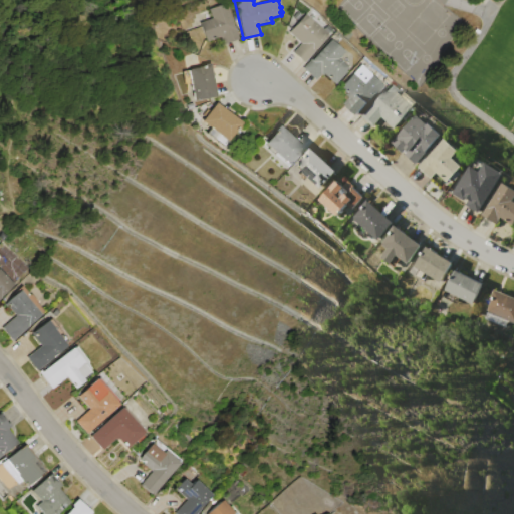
[(199,23),(212,18),(208,9),(225,3),(238,38),(226,43),(223,36),(207,42),(199,23)]
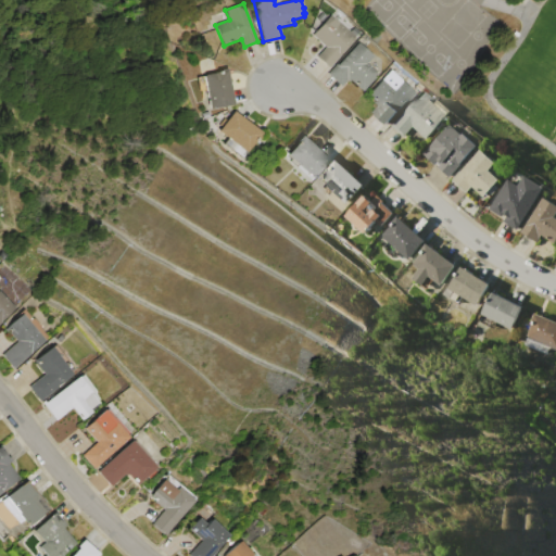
[(317,58),(326,48),(312,34),(329,15),(355,39),(328,67),(317,58)]
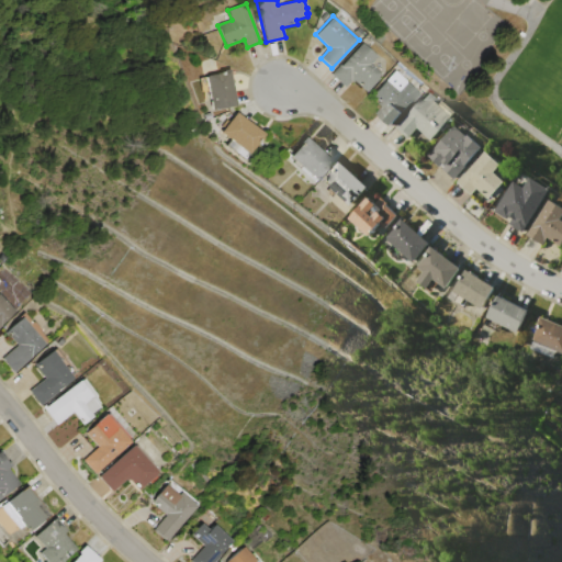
[(330,75),(339,65),(340,65),(360,43),(375,56),(370,63),(369,64),(372,67),(372,68),(380,75),(364,91),(351,79),(345,87),(330,75)]
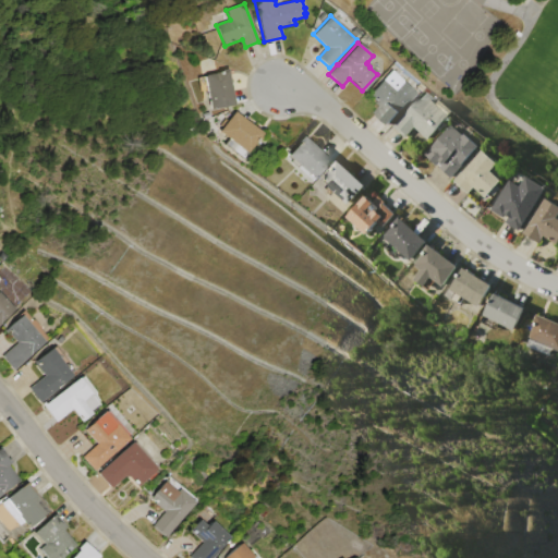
[(204,75),(220,72),(220,71),(227,70),(234,105),(210,110),(204,75)]
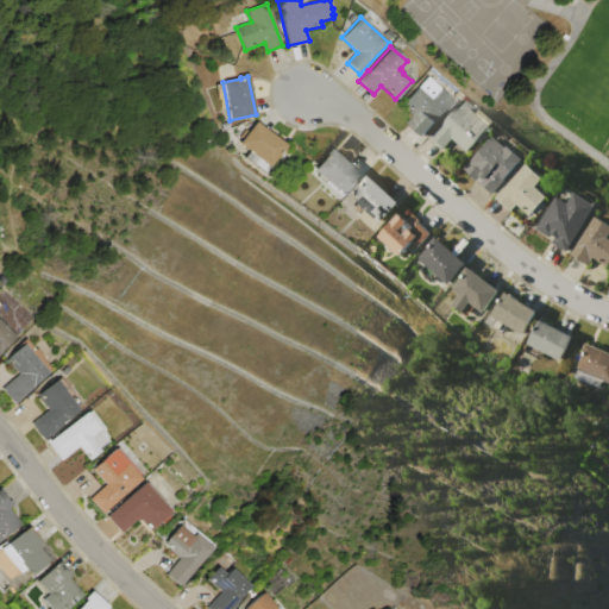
[(402,104),(426,76),(453,101),(424,136),(407,121),(414,114),(402,104)]
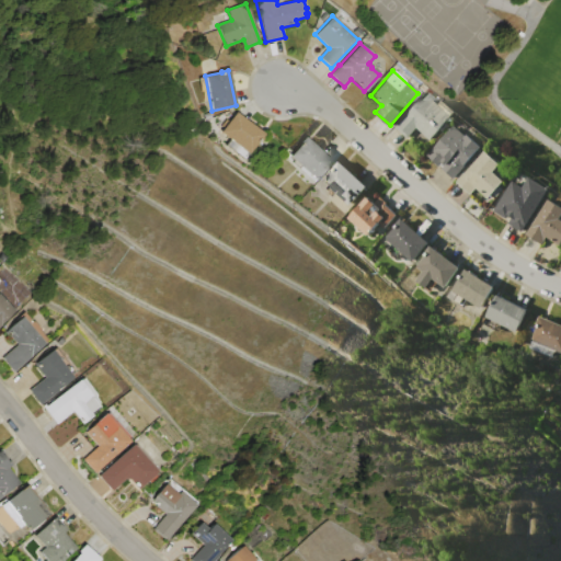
[(395,126),(407,113),(408,114),(427,92),(436,101),(435,102),(438,104),(442,101),(454,112),(428,140),(416,128),(407,138),(395,126)]
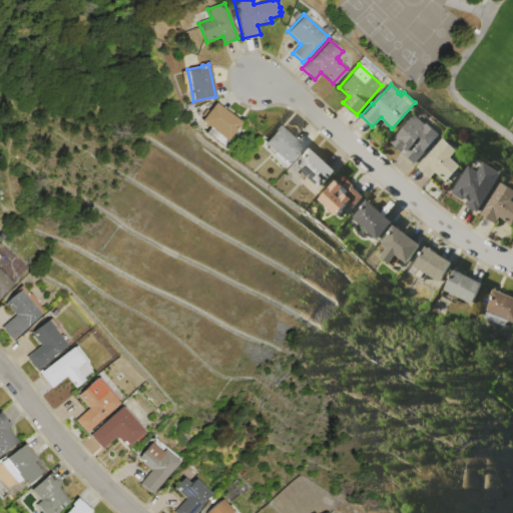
[(201,120),(214,103),(242,124),(229,141),(201,120)]
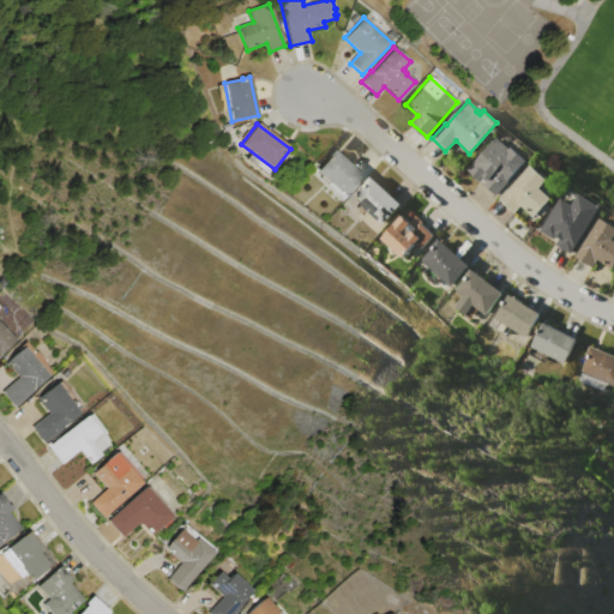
[(467,169),(497,138),(510,149),(511,146),(525,161),(494,194),(467,169)]
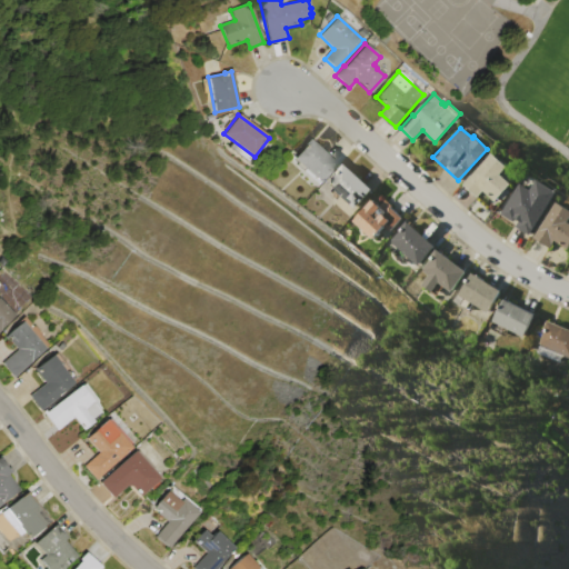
[(293,157),(303,147),(302,145),(309,138),(337,163),(320,181),(293,157)]
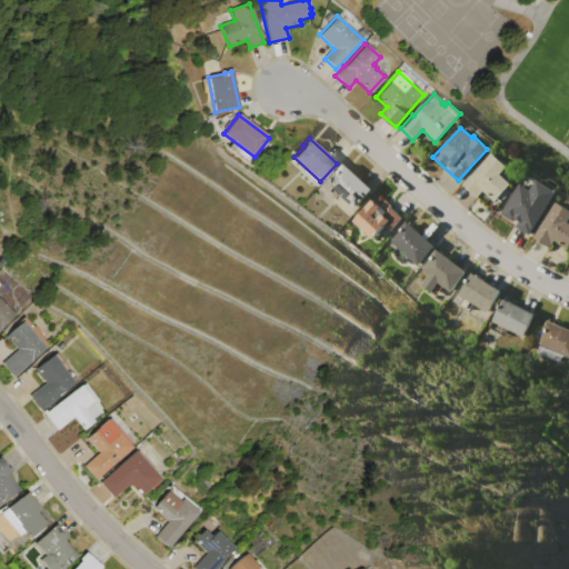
[(462,183),(490,152),(506,167),(499,175),(508,182),(493,200),(482,190),(477,197),(462,183)]
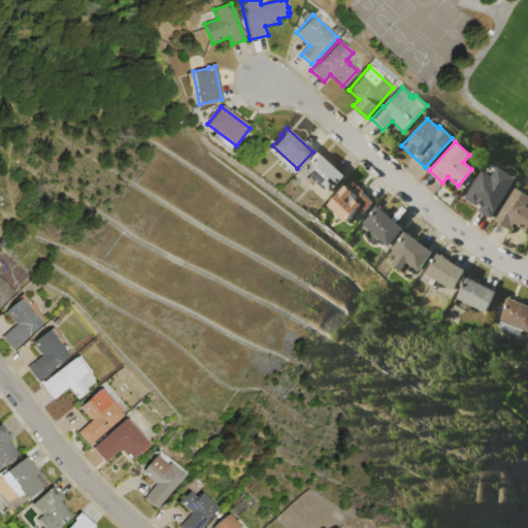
[(304,170),(316,159),(314,158),(320,152),(340,172),(342,170),(345,173),(327,192),(304,170)]
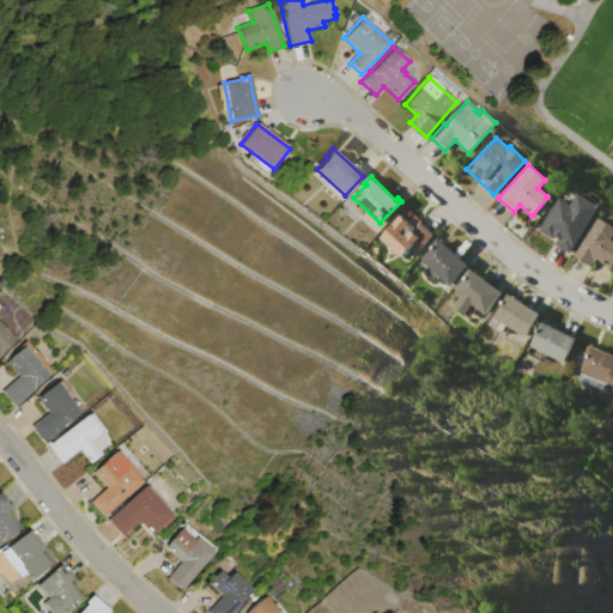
[(552,243),(557,236),(556,234),(556,232),(541,223),(553,204),(554,205),(556,202),(570,211),(576,202),(594,213),(569,254),(552,243)]
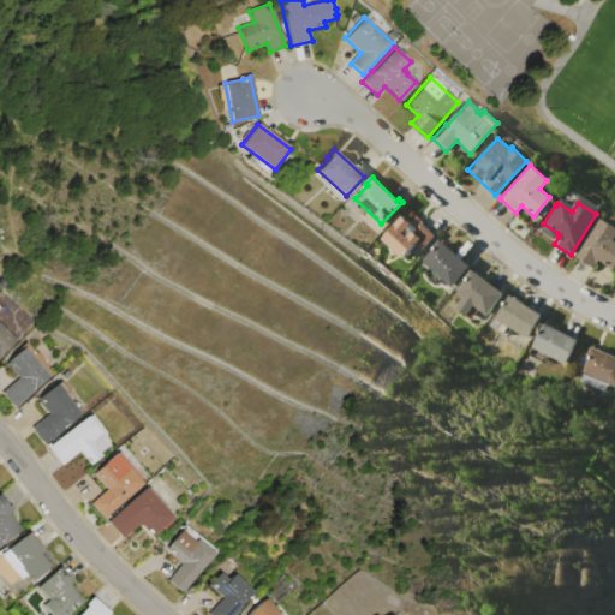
[(382,238),(404,214),(407,218),(412,213),(416,215),(416,214),(424,221),(423,222),(435,233),(421,249),(416,245),(410,251),(411,252),(407,255),(406,254),(404,257),(382,238)]
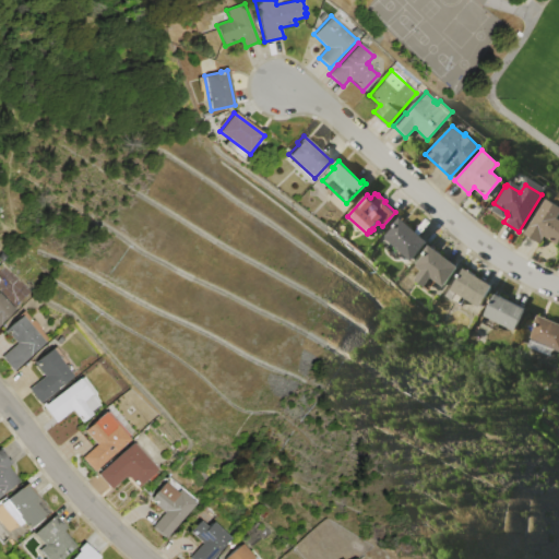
[(523,234),(545,199),(558,206),(558,212),(556,217),(558,218),(558,240),(557,245),(544,237),(539,244),(523,234)]
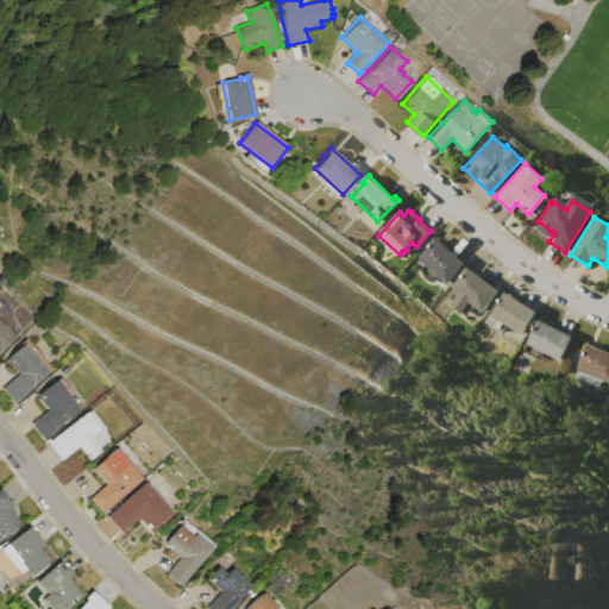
[(420,259),(421,257),(420,256),(425,250),(424,249),(434,236),(466,263),(447,284),(420,259)]
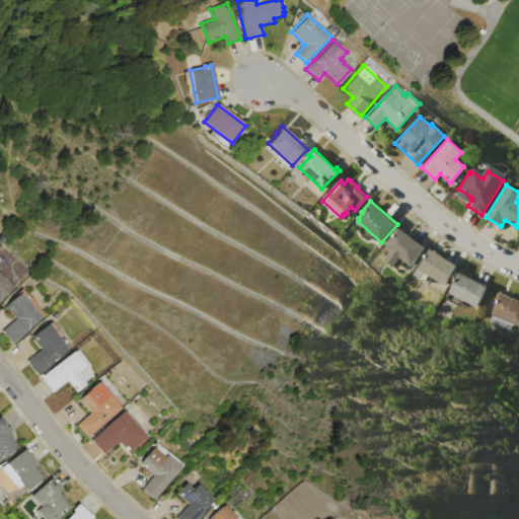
[(384,260),(390,250),(386,247),(387,245),(386,245),(389,240),(386,238),(391,231),(393,232),(397,227),(426,246),(411,267),(403,262),(397,270),(384,260)]
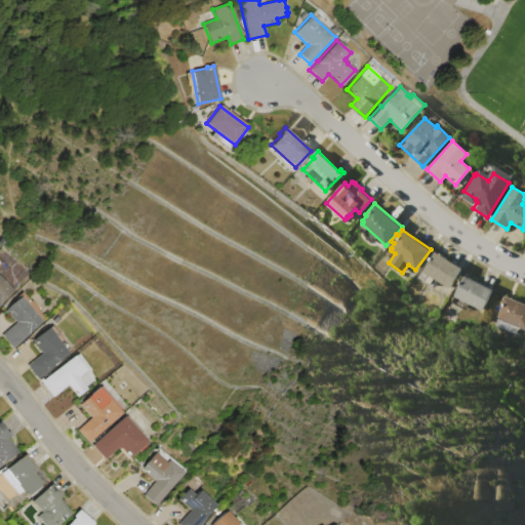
[(419,277),(425,269),(421,266),(428,256),(431,258),(435,251),(462,268),(449,288),(436,280),(433,286),(419,277)]
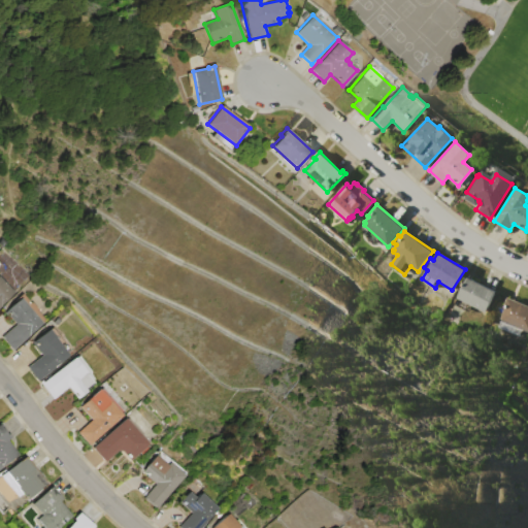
[(457,297),(467,277),(497,292),(487,312),(457,297)]
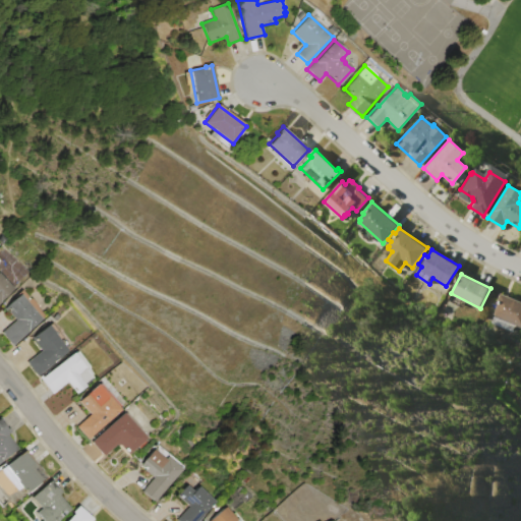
[(0,276),(12,288),(0,300),(0,276)]
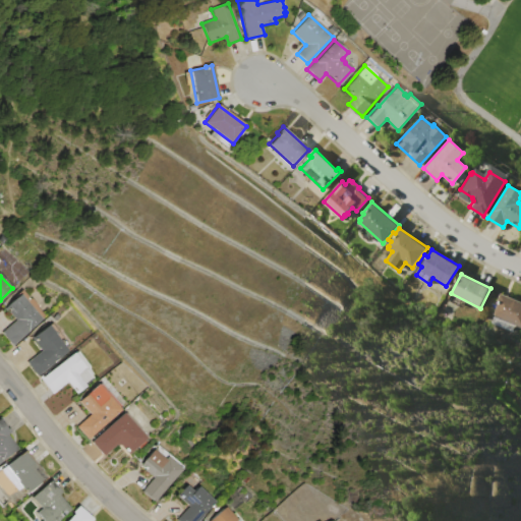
[(520,326),(493,314),(499,301),(497,301),(500,294),(520,302),(520,326)]
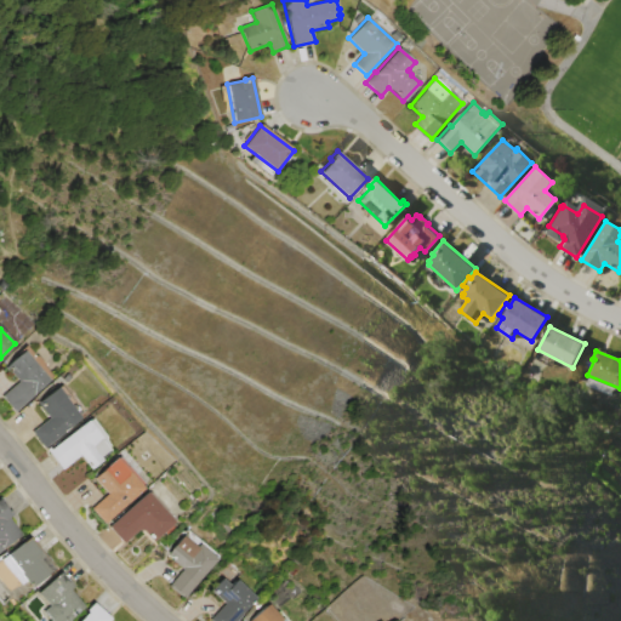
[(5,369),(24,352),(49,381),(13,411),(1,397),(17,382),(5,369)]
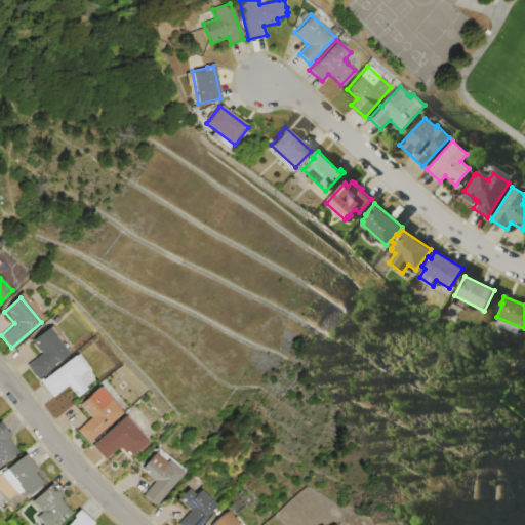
[(27,366),(41,354),(32,341),(47,328),(69,354),(37,379),(27,366)]
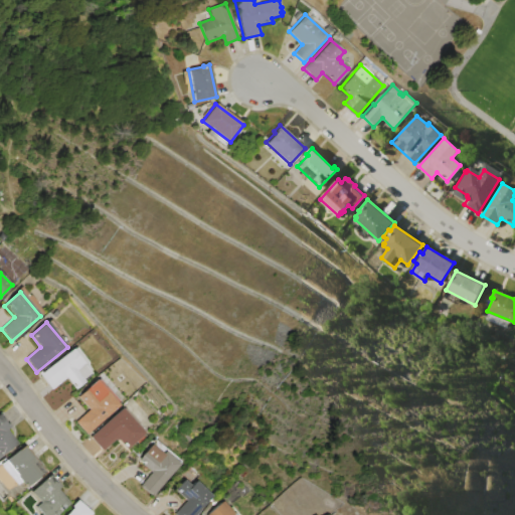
[(40,374),(73,349),(84,363),(76,370),(83,380),(74,388),(66,377),(51,389),(40,374)]
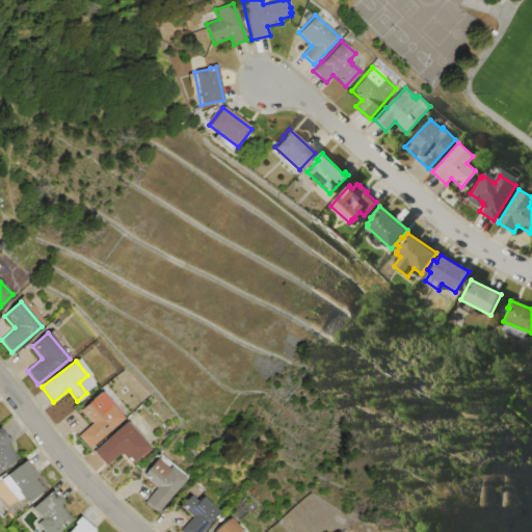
[(80,410),(99,393),(123,419),(89,448),(78,435),(91,423),(80,410)]
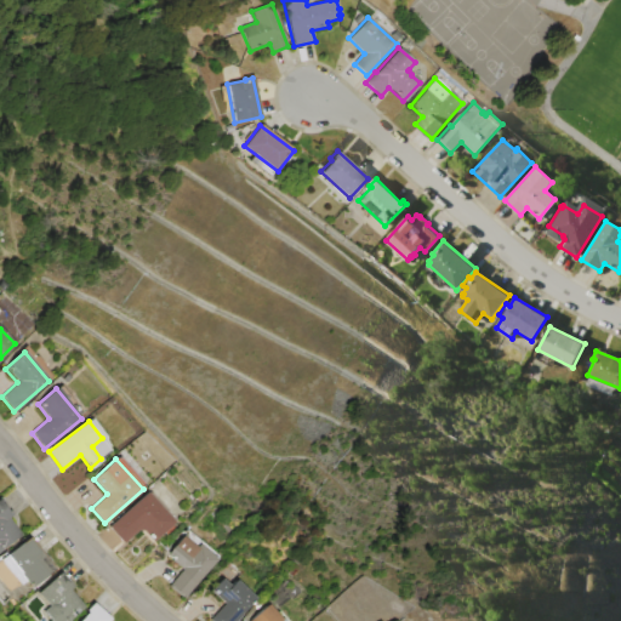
[(108,528),(146,493),(174,522),(152,543),(140,530),(124,545),(108,528)]
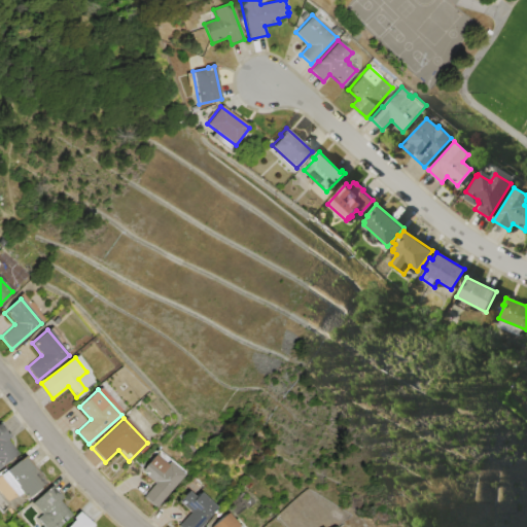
[(0,424),(10,436),(6,440),(19,454),(0,468),(0,424)]
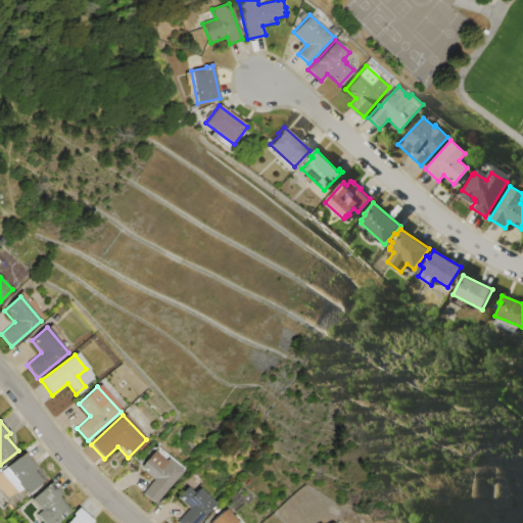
[(139,468),(157,446),(184,469),(153,506),(141,494),(153,480),(139,468)]
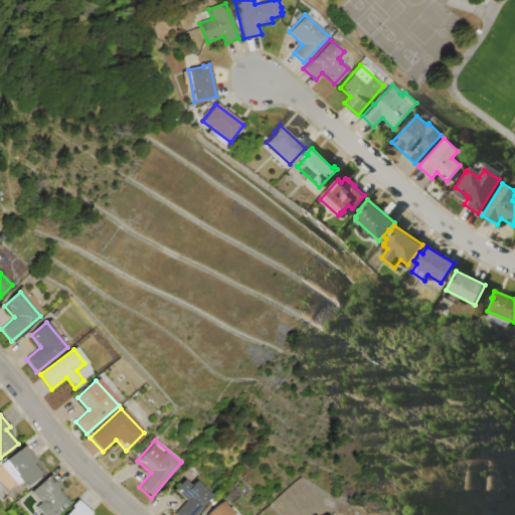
[(7,461),(23,446),(45,472),(28,488),(16,475),(18,473),(7,461)]
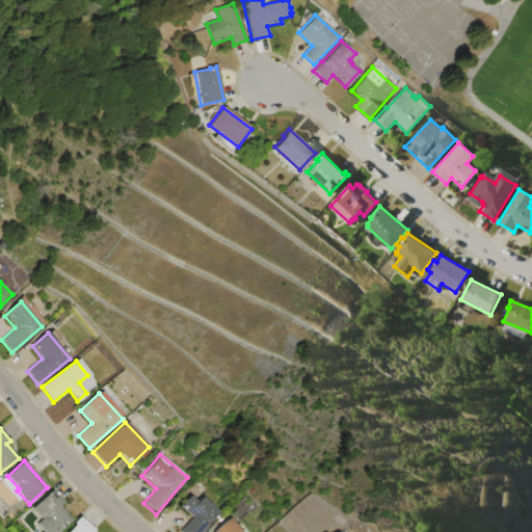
[(33,508),(52,490),(62,501),(58,505),(72,520),(57,531),(42,531),(44,531),(36,523),(43,519),(33,508)]
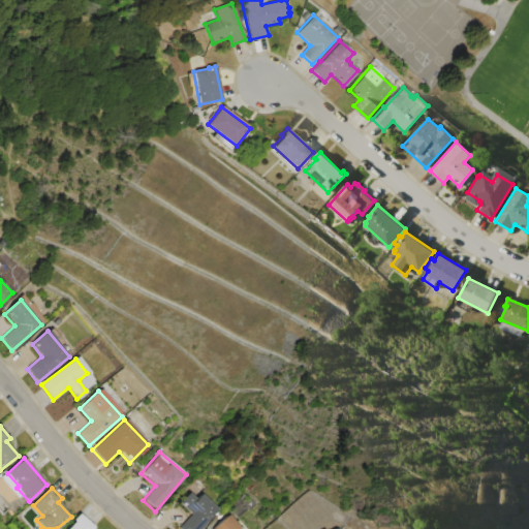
[(179,528),(191,515),(179,503),(188,493),(196,499),(200,494),(219,510),(201,528),(179,528)]
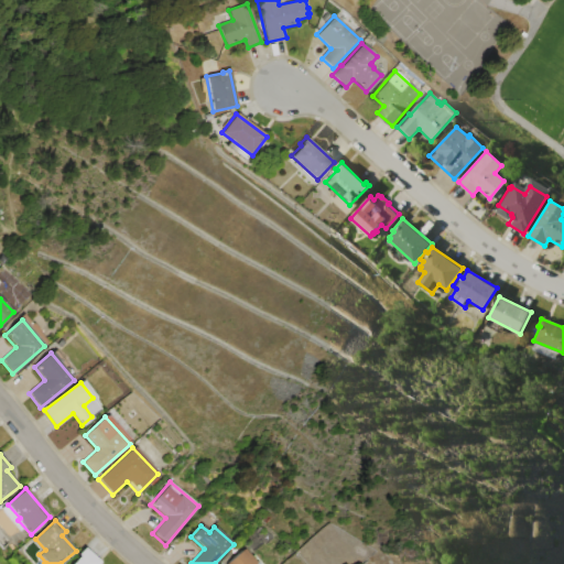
[(71,563),(78,556),(77,555),(84,548),(100,562),(98,563),(71,563)]
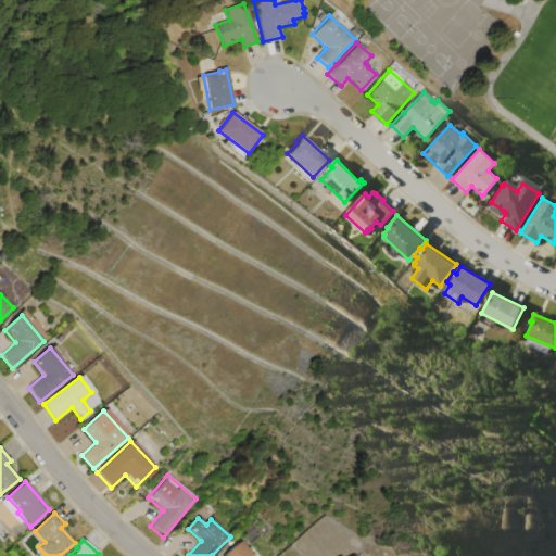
[(223,555),(239,541),(252,555),(251,555),(223,555)]
